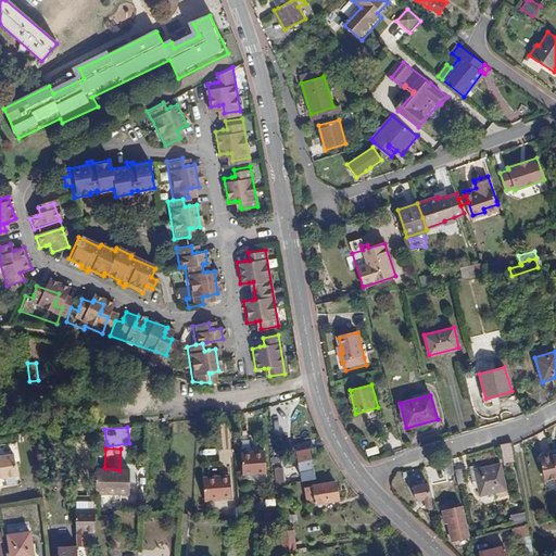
[(301,481),(316,479),(311,450),(295,452),(301,481)]
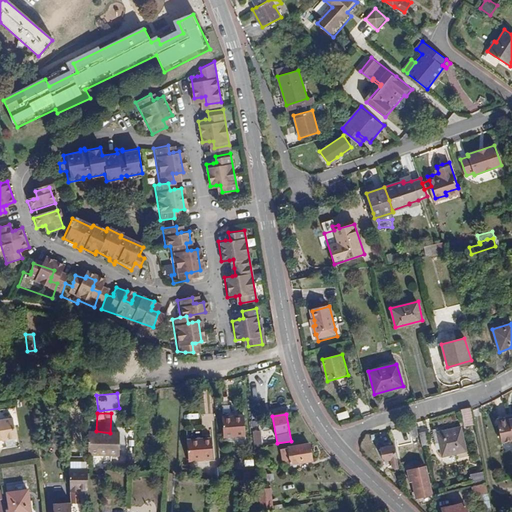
[(238,419),(233,419),(233,417),(222,418),(224,438),(246,435),(243,415),(238,416),(238,419)]
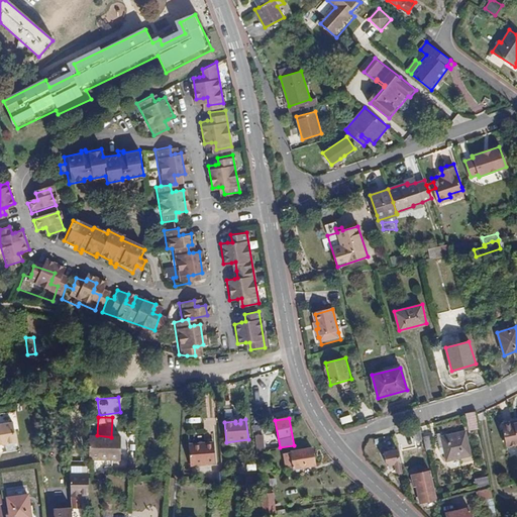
[(516,442),(516,420),(515,421),(512,419),(505,420),(501,425),(505,443),(507,445),(516,442)]
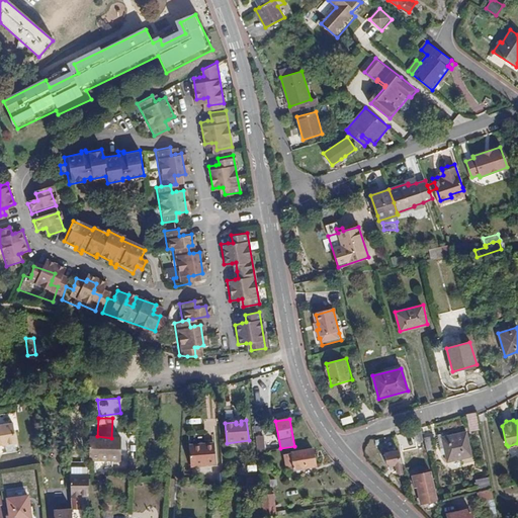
[(0,445),(14,442),(11,423),(0,425),(0,445)]
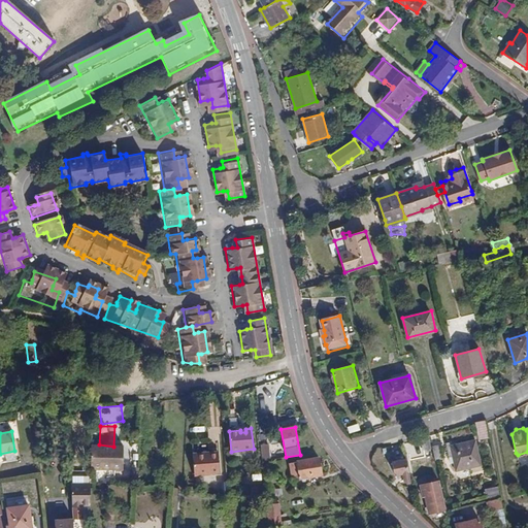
[(421,437),(424,450),(431,448),(428,436),(421,437)]
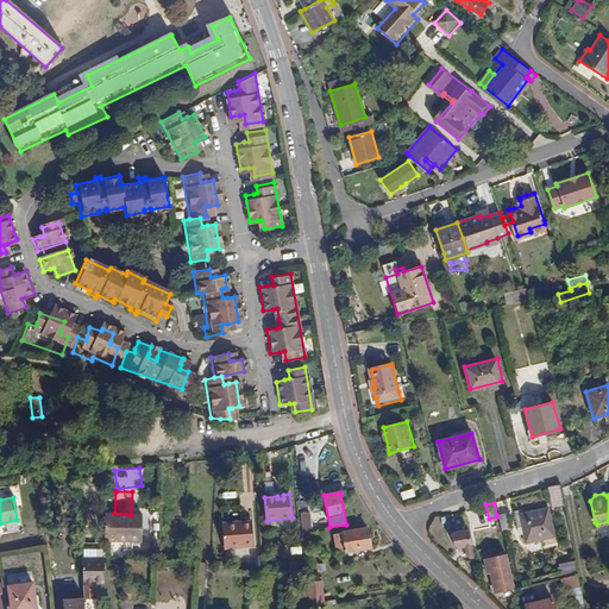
[(553,537),(547,508),(520,515),(522,527),(527,542),(553,537)]
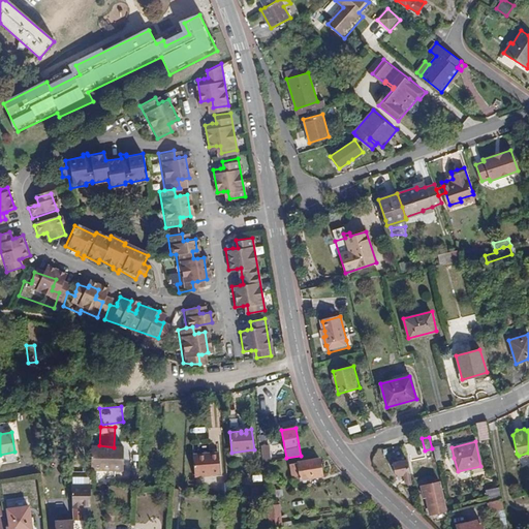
[(447,448),(446,444),(440,446),(443,460),(449,459),(447,448)]
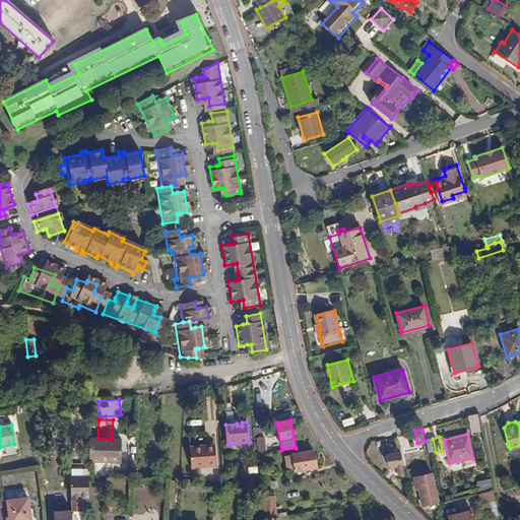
[(266,453),(264,438),(257,439),(258,455),(266,453)]
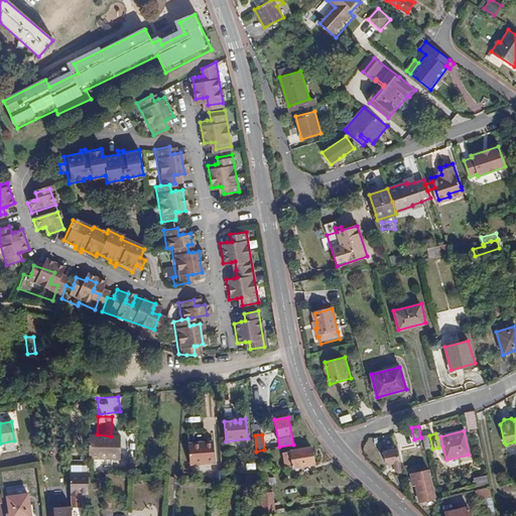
[(122,460),(123,436),(111,436),(92,435),(92,459),(122,460)]
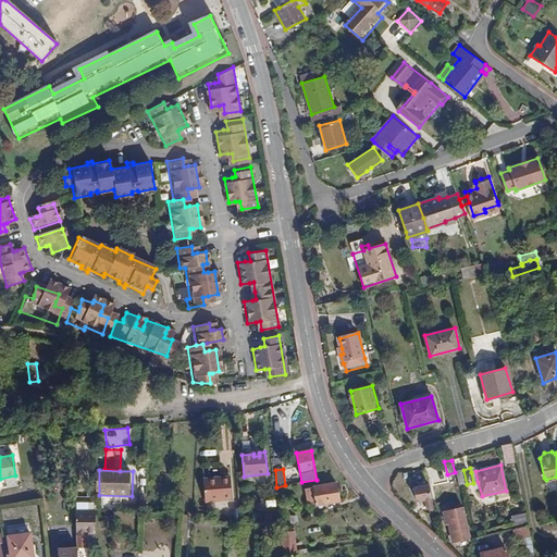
[(467,484),(463,470),(456,471),(459,486),(467,484)]
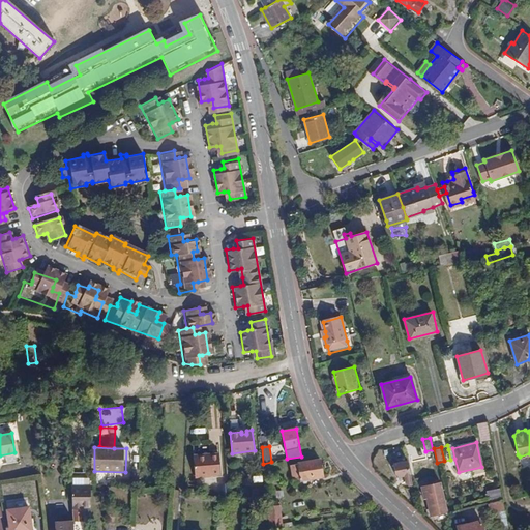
[(195,476),(221,475),(218,454),(194,455),(195,476)]
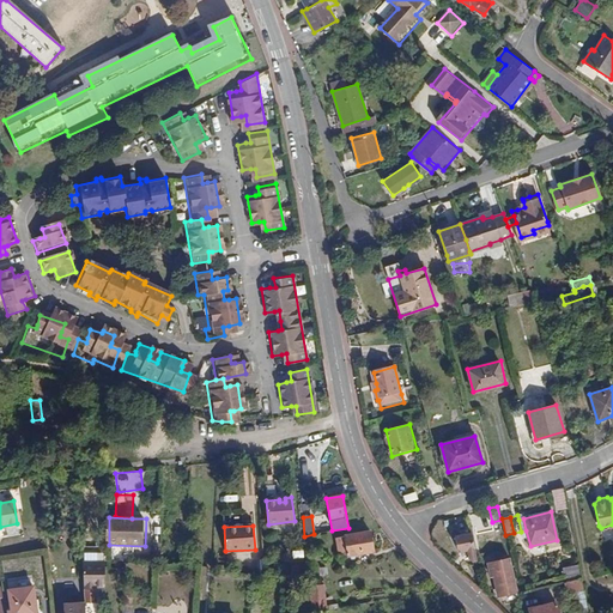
[(347,556),(374,552),(370,532),(335,538),(339,557),(347,556)]
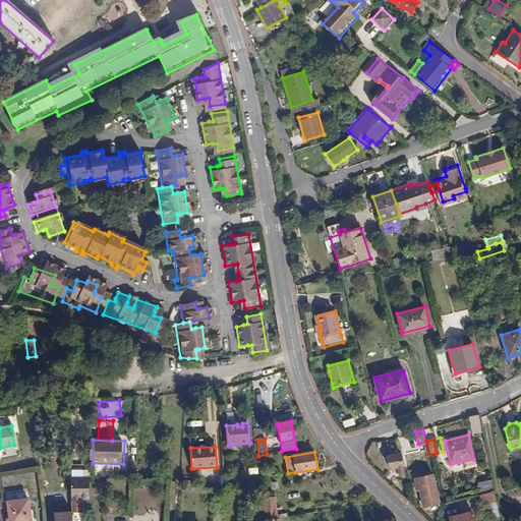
[(403,478),(407,478),(402,454),(388,457),(390,467),(393,470),(399,469),(400,476),(403,478)]
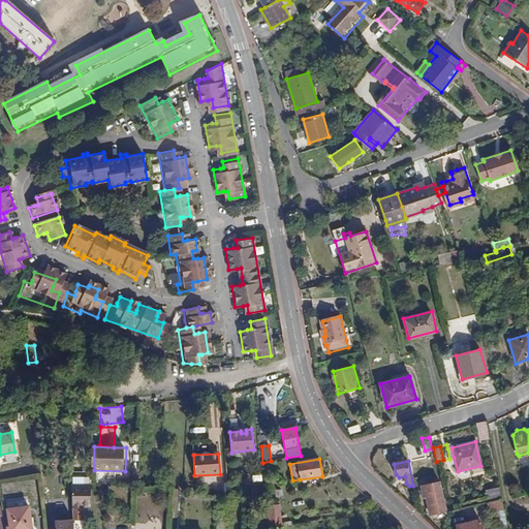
[(144,480),(158,481),(159,468),(145,467),(144,480)]
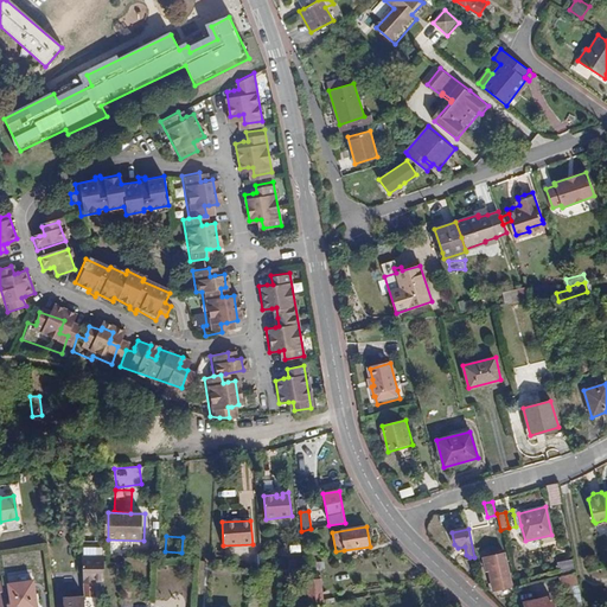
[(83,556),(82,557),(83,583),(95,583),(95,581),(104,581),(104,556),(103,556),(103,547),(83,548),(83,556)]
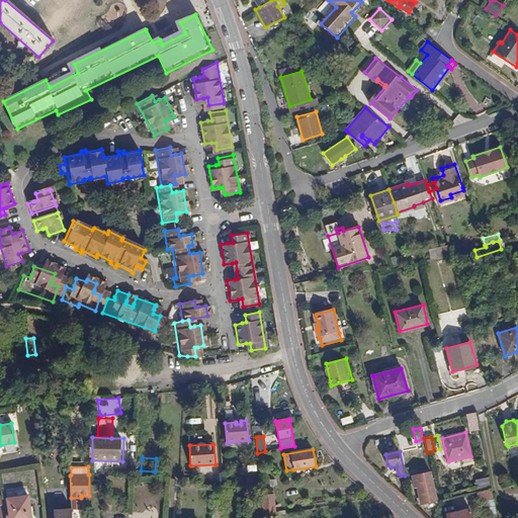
[(417,485),(419,494),(435,490),(431,472),(413,477),(415,486),(417,485)]
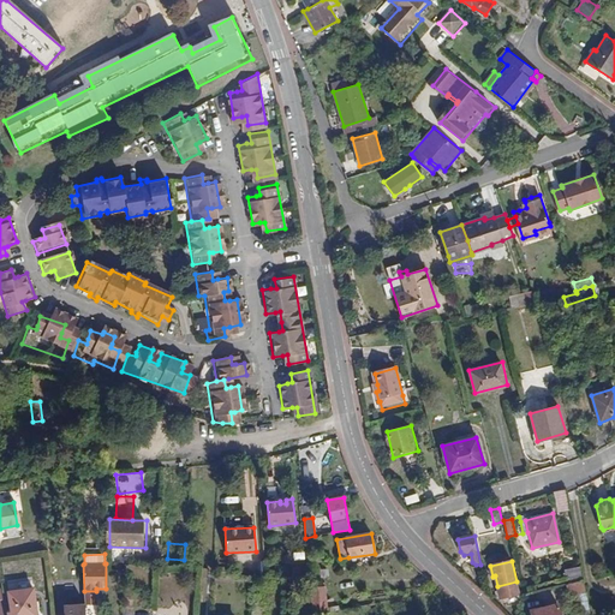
[(567,580),(581,577),(579,567),(565,571),(567,580)]
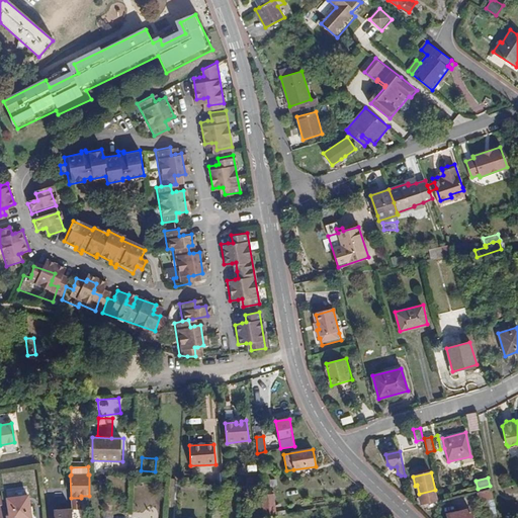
[(478,492),(480,501),(494,498),(493,493),(492,489),(478,492)]
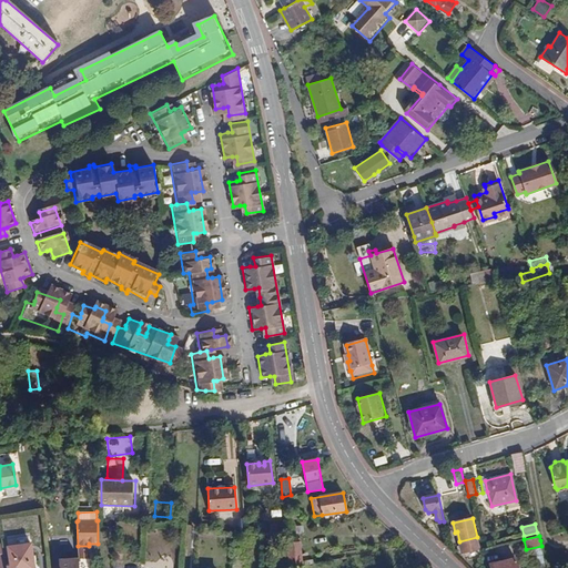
[(7,547),(10,567),(34,567),(30,544),(7,547)]
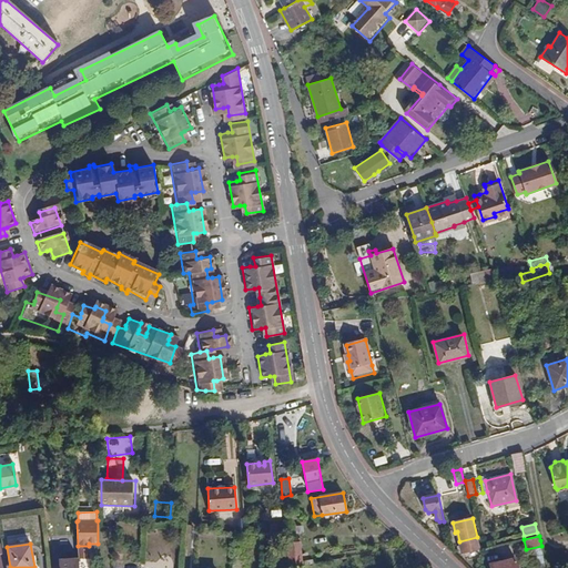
[(286,555),(288,567),(304,565),(302,554),(286,555)]
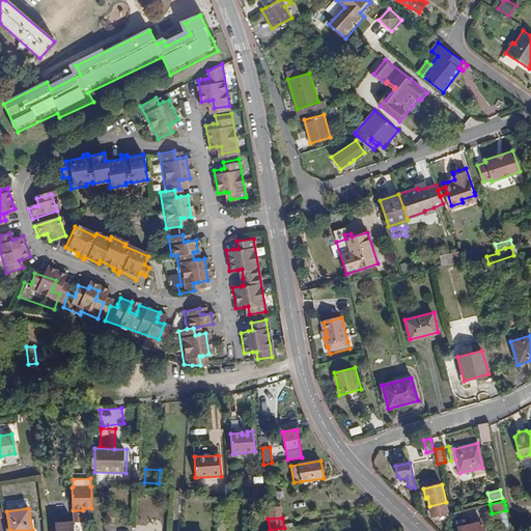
[(73,530),(73,521),(55,522),(55,530),(73,530)]
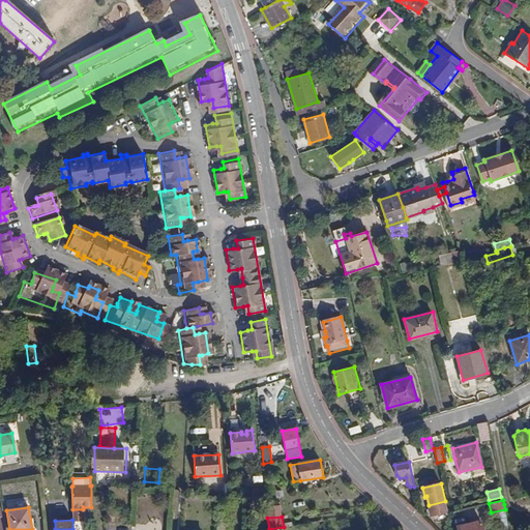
[(458,526),(458,529),(483,529),(481,520),(458,526)]
